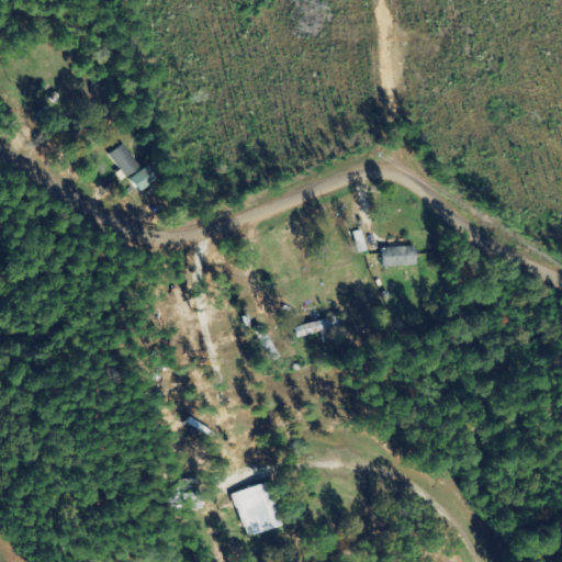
[(110,156),(128,179),(142,168),(123,145),(110,156)]
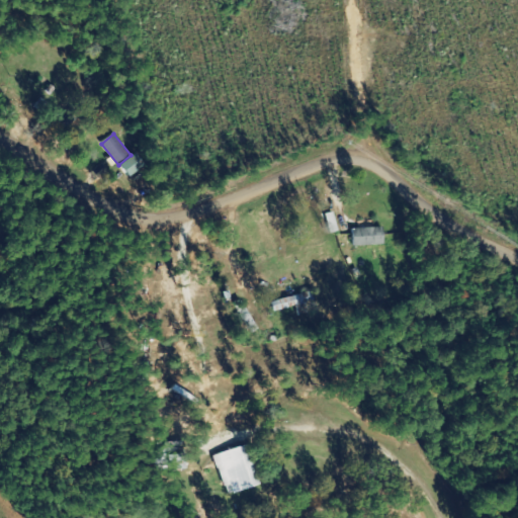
[(130,177),(145,166),(136,153),(120,165),(130,177)]
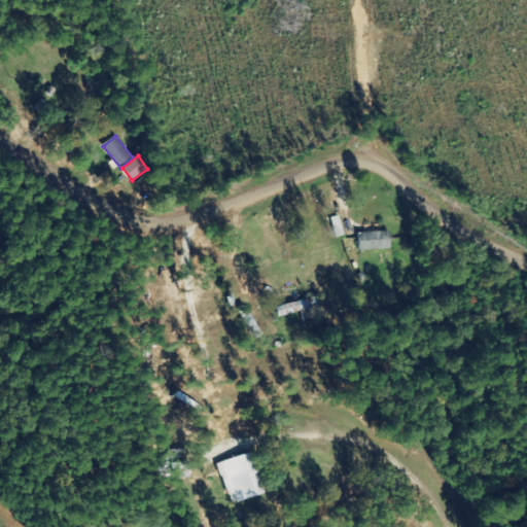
[(391,249),(390,232),(360,233),(360,250),(391,249)]
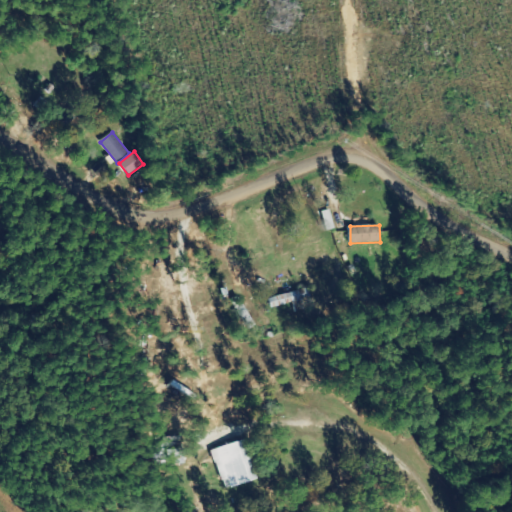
[(212,450),(225,490),(258,480),(246,440),(212,450)]
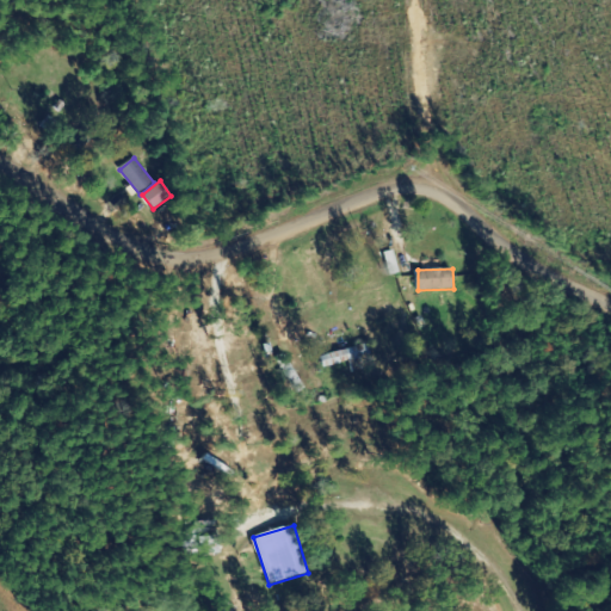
[(190,530),(191,555),(205,554),(204,530),(190,530)]
